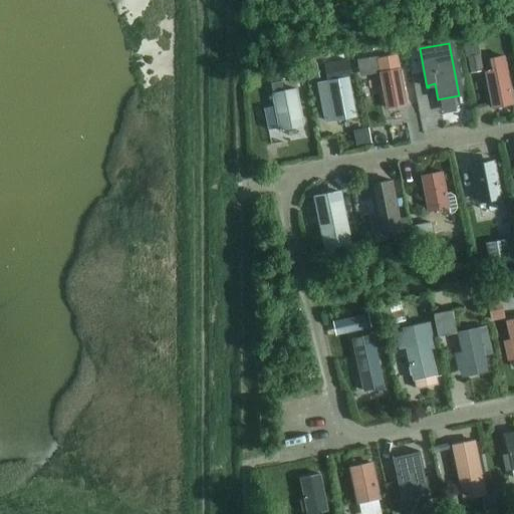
[(480,55),(468,57),(471,70),(482,68),(480,55)]
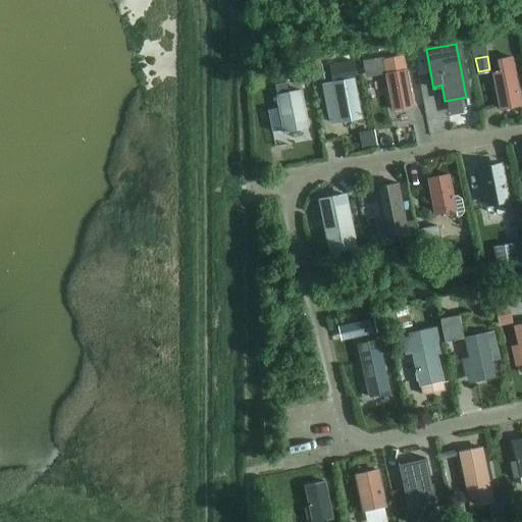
[(521,106),(512,58),(500,61),(502,72),(493,74),(501,110),(521,106)]
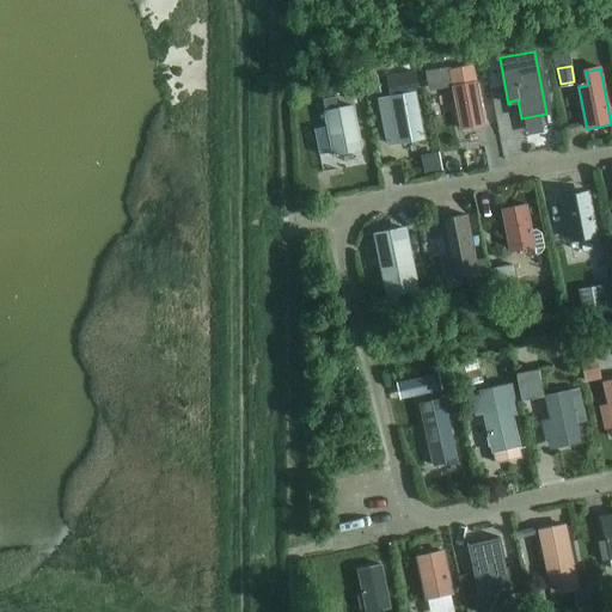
[(440,71),(426,73),(428,90),(432,89),(444,87),(440,71)]
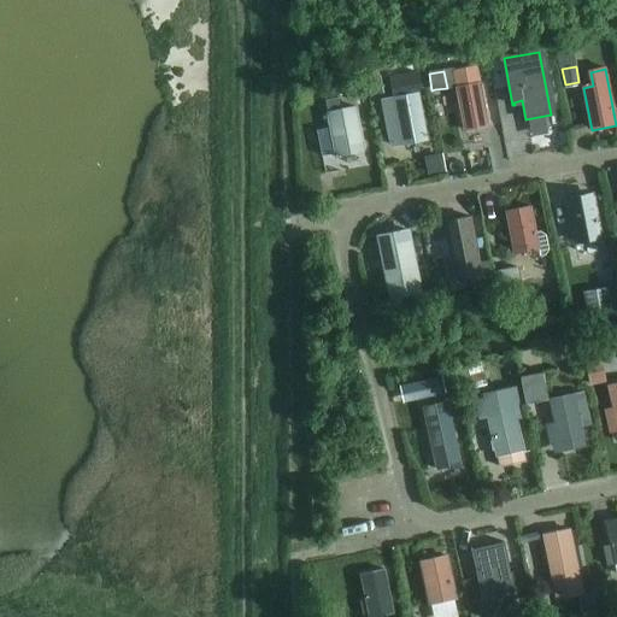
[(422,92),(418,74),(391,78),(394,99),(383,101),(392,146),(427,139),(418,93),(422,92)]
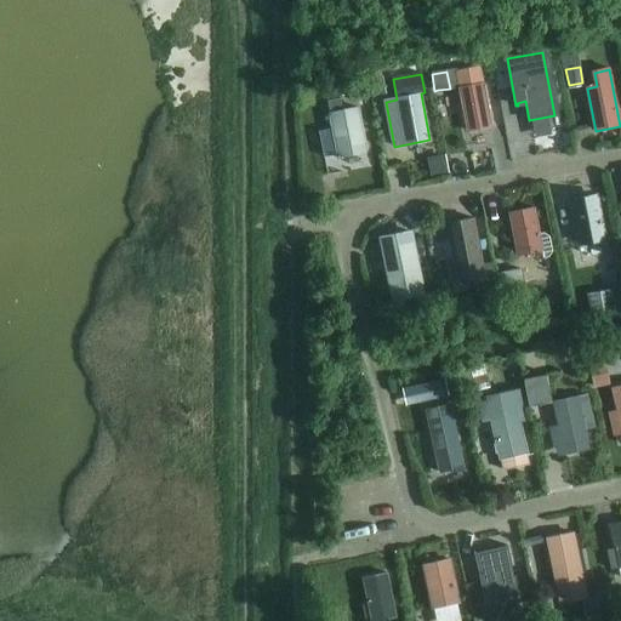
[(382,79),(369,81),(371,96),(385,93),(382,79)]
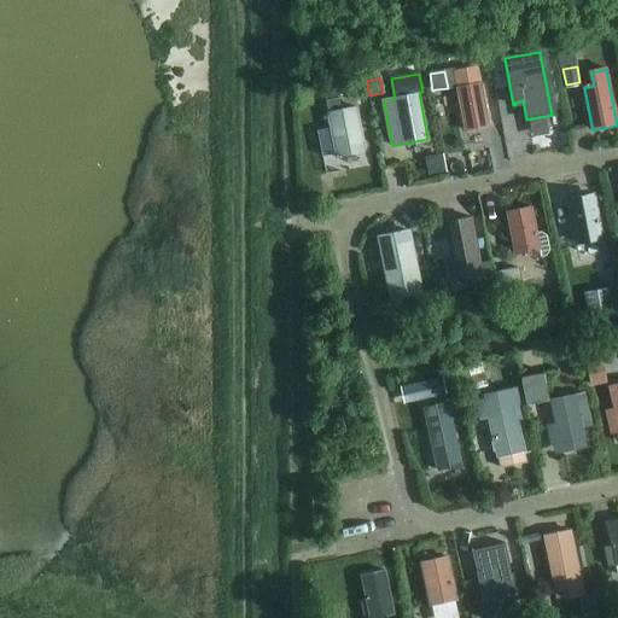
[(365,98),(362,82),(347,86),(350,100),(365,98)]
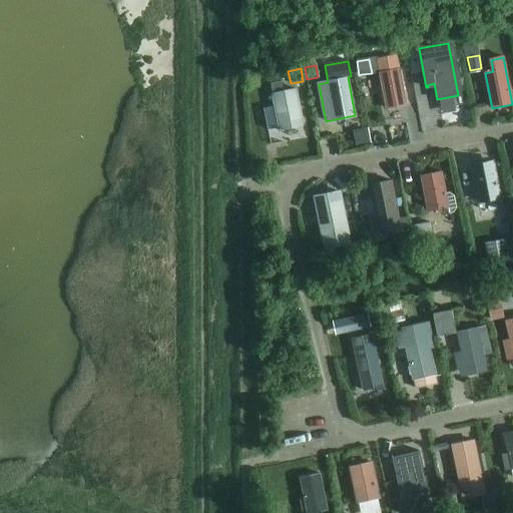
[(406,106),(400,70),(380,74),(387,109),(406,106)]
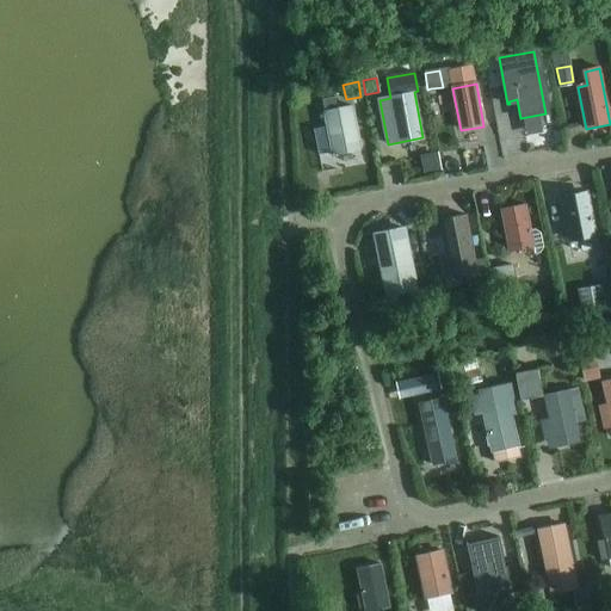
[(360,149),(352,106),(337,110),(334,97),(322,99),(327,127),(314,129),(319,155),(331,153),(332,156),(335,155),(334,154),(360,149)]
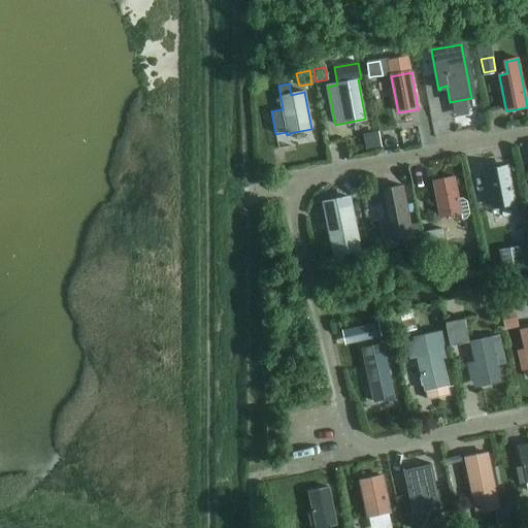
[(372,121),(357,124),(360,138),(375,136),(372,121)]
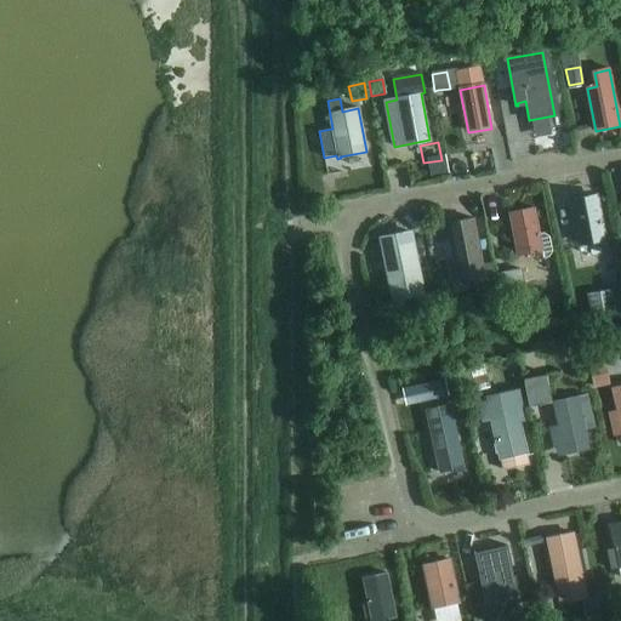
[(596,197),(571,201),(580,245),(604,240),(596,197)]
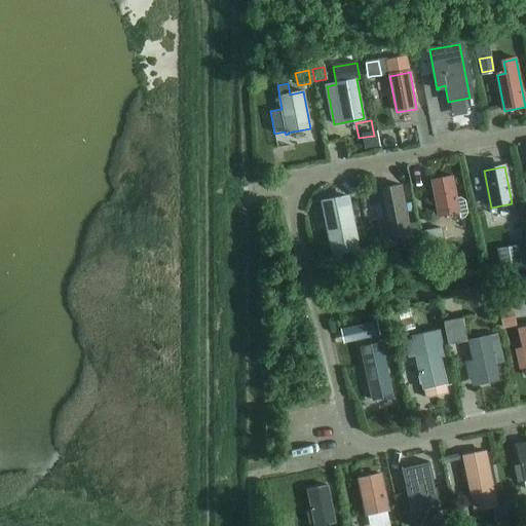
[(456,198),(452,176),(431,180),(439,217),(459,213),(460,219),(464,218),(467,214),(465,200),(460,197),(456,198)]
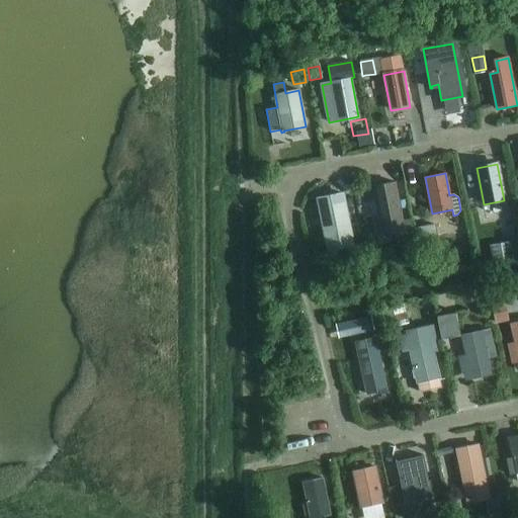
[(395,182),(372,187),(382,234),(396,231),(397,240),(414,236),(411,220),(403,221),(395,182)]
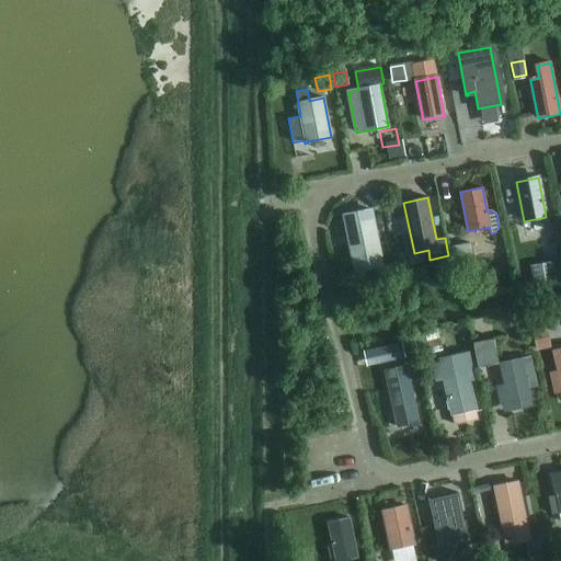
[(357,271),(382,265),(373,210),(346,216),(357,271)]
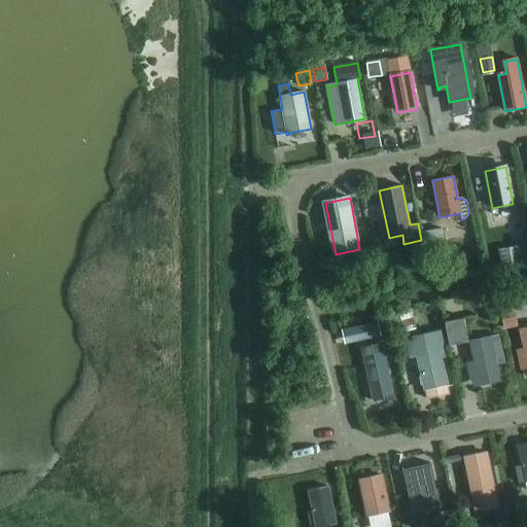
[(443,231),(429,234),(430,242),(444,239),(443,231)]
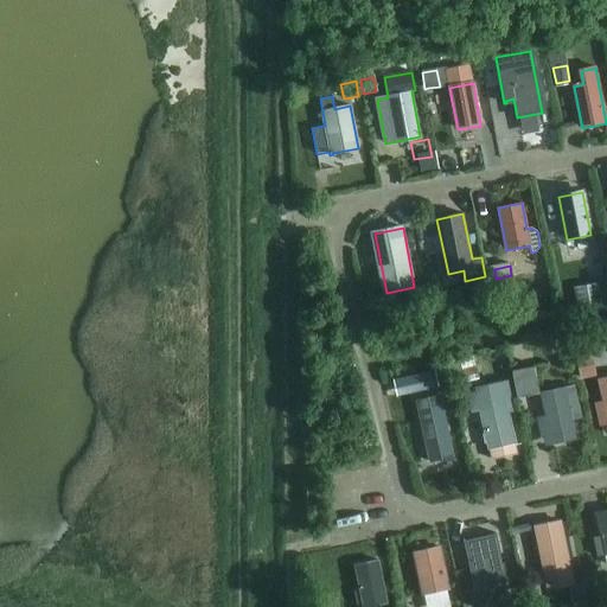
[(606,286),(596,288),(599,301),(599,302),(606,300),(606,286)]
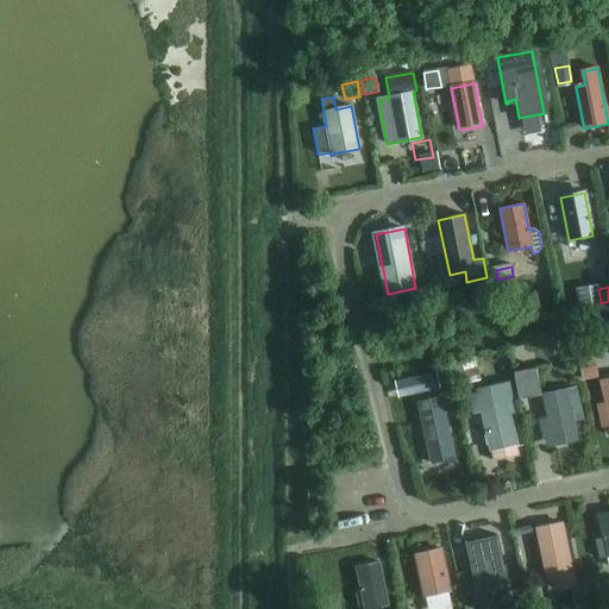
[(598,289),(579,292),(582,306),(601,302),(598,289)]
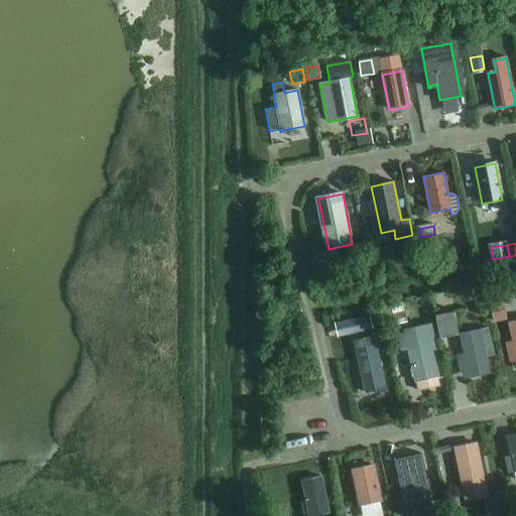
[(440,299),(453,296),(449,283),(437,286),(440,299)]
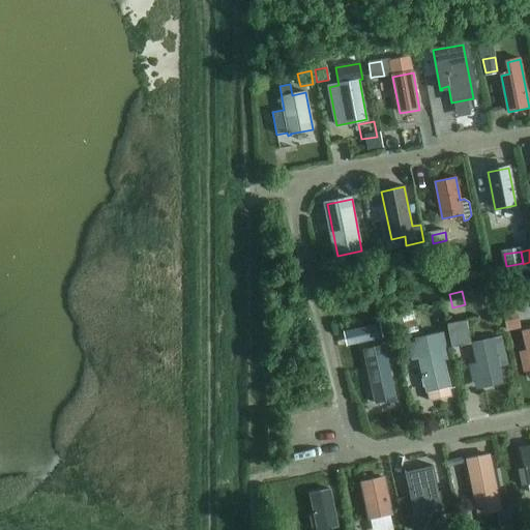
[(514,312),(503,315),(507,330),(519,327),(514,312)]
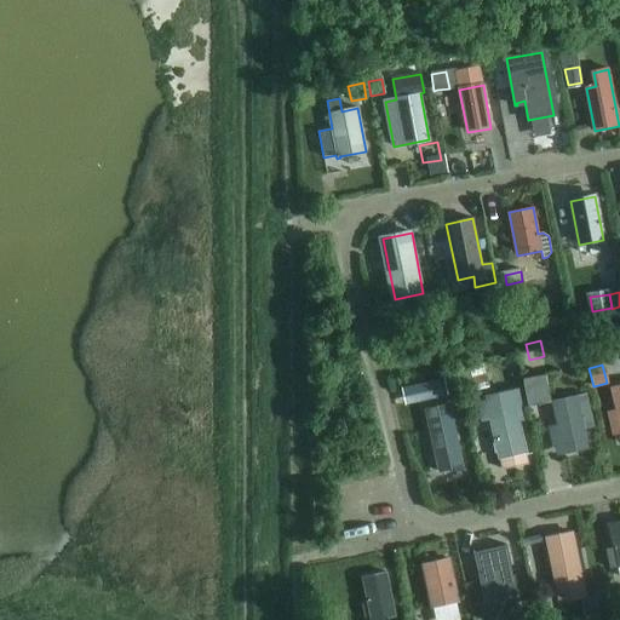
[(526,378),(523,378),(528,407),(551,402),(546,374),(537,375),(526,378)]
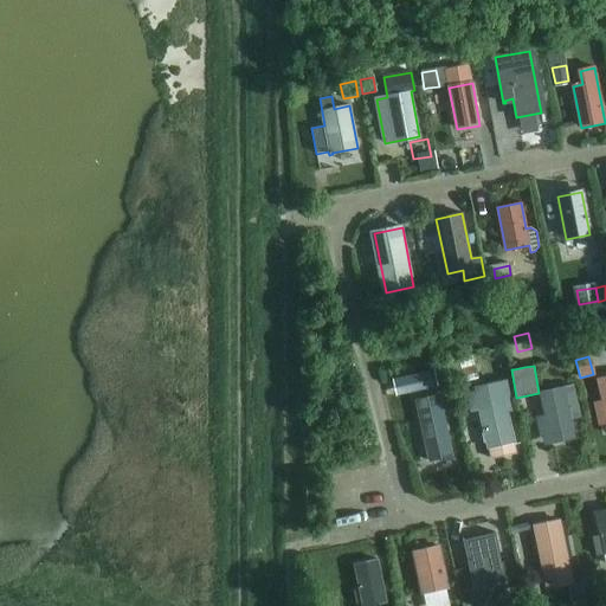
[(433,372),(420,374),(423,388),(437,385),(433,372)]
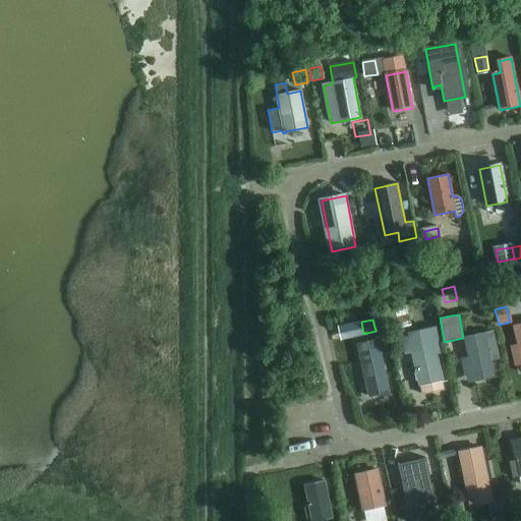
[(440,327),(435,328),(438,343),(441,342),(443,342),(440,327)]
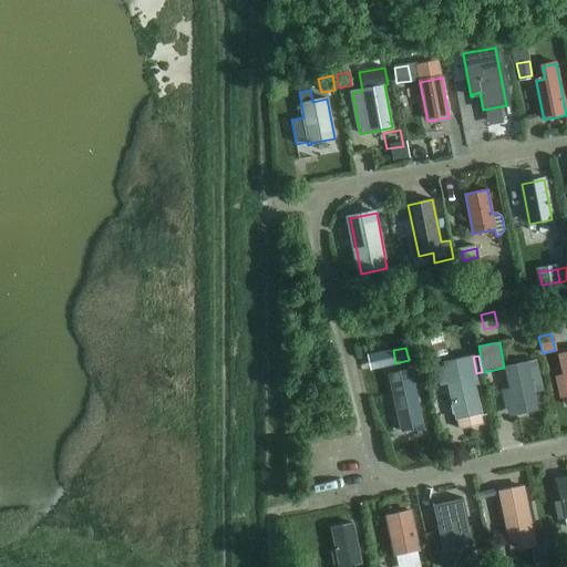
[(445,367),(437,369),(441,384),(450,382),(454,403),(452,406),(453,414),(456,415),(457,419),(480,414),(473,385),(482,383),(480,372),(476,373),(473,357),(450,362),(445,367)]
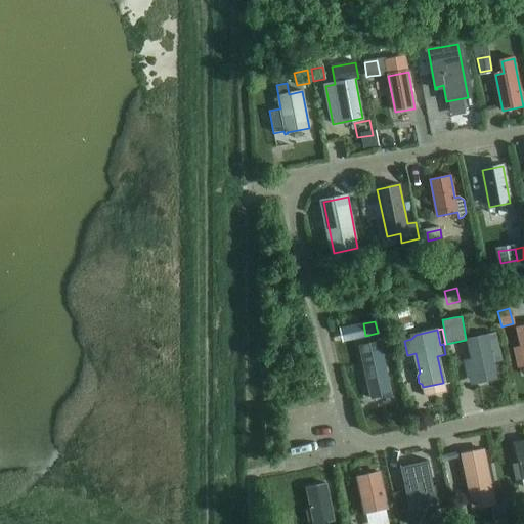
[(472,361),(466,362),(469,377),(479,375),(481,378),(485,377),(486,374),(495,372),(493,362),(491,350),(498,349),(494,334),(467,340),(472,361)]
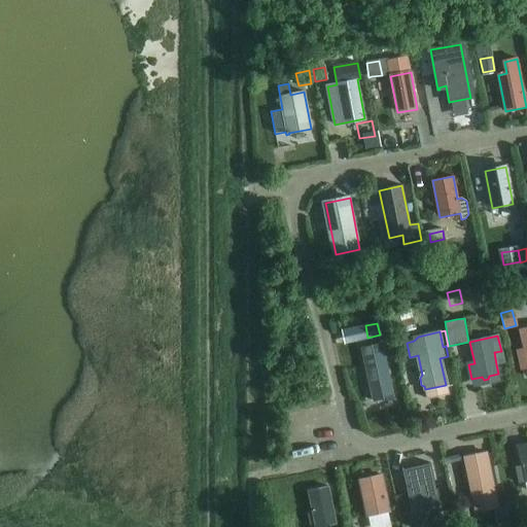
[(382,344),(361,348),(369,383),(370,383),(374,401),(393,396),(389,379),(390,379),(382,344)]
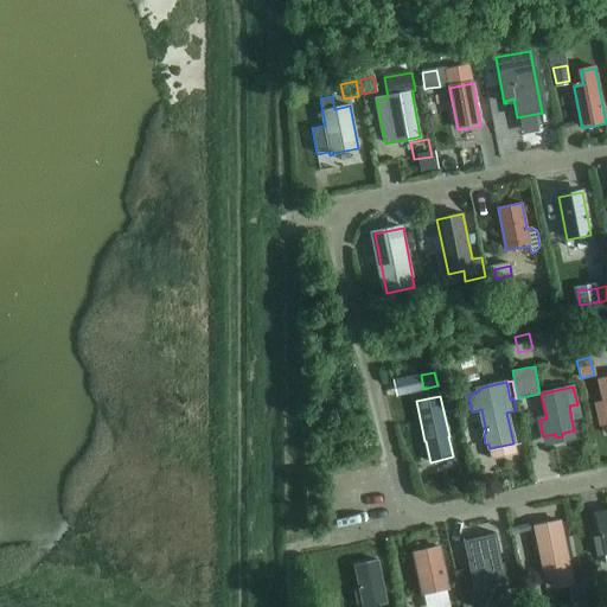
[(605,555),(606,554),(606,510),(595,513),(601,536),(594,538),(598,556),(605,555)]
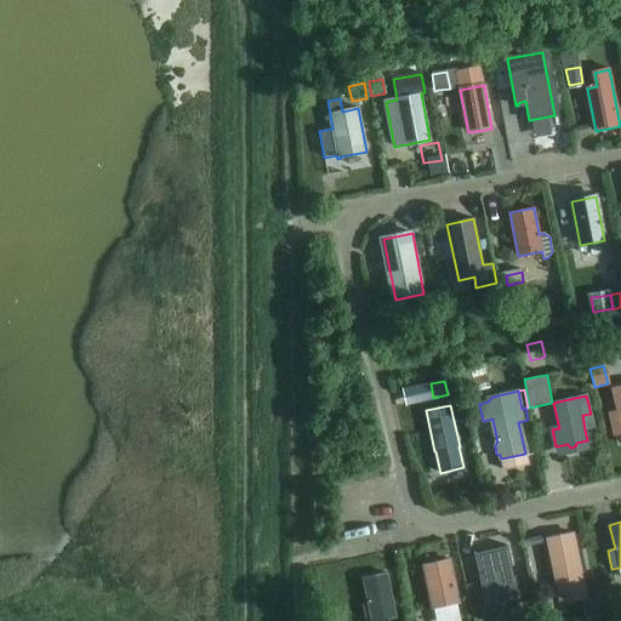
[(573,533),(547,539),(548,542),(560,600),(585,596),(573,533)]
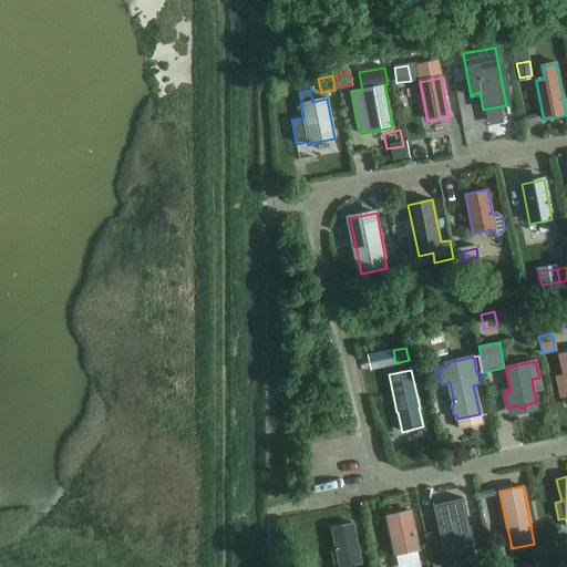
[(434,503),(432,503),(443,555),(444,554),(474,547),(470,526),(463,498),(434,505),(434,503)]
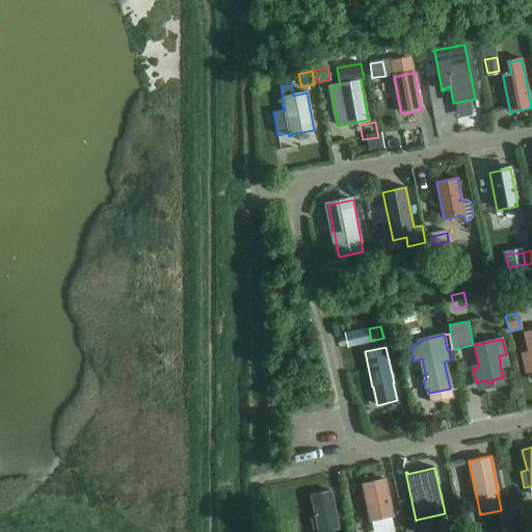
[(382,481),(363,485),(371,523),(391,517),(382,481)]
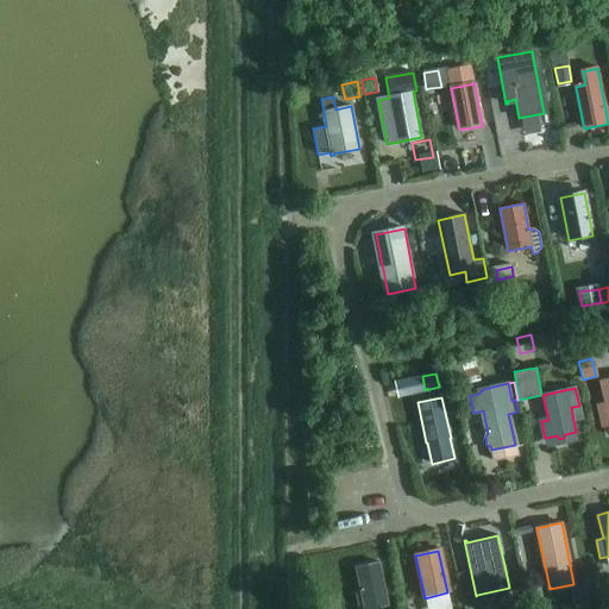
[(359,607),(364,606),(364,608),(368,608),(369,608),(378,607),(388,604),(385,594),(384,585),(380,563),(356,567),(362,592),(356,594),(359,607)]
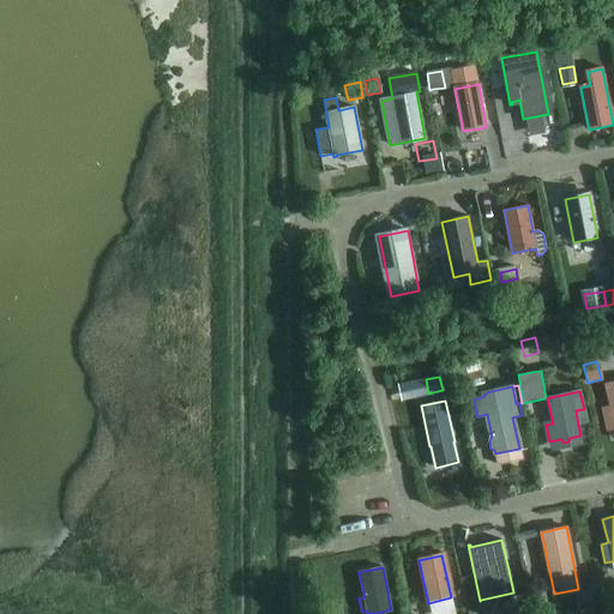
[(609,582),(595,585),(597,595),(612,591),(609,582)]
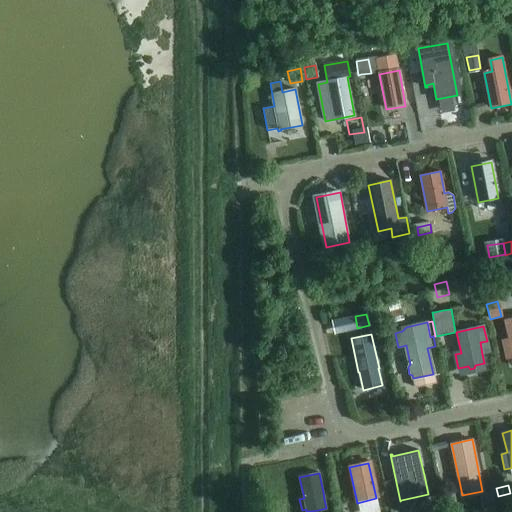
[(496,511),(492,492),(479,494),(483,511),(496,511)]
